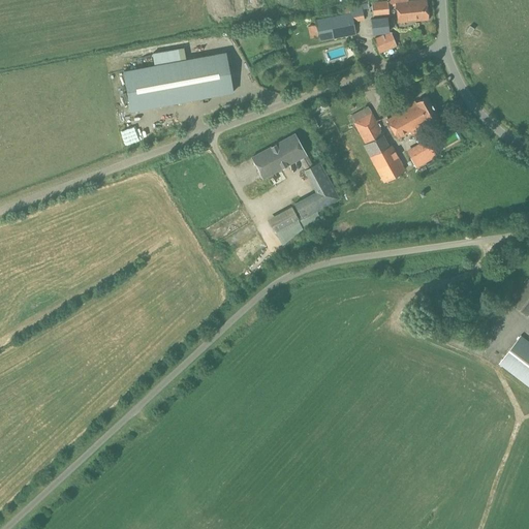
[(397,22),(427,20),(425,0),(418,0),(407,1),(407,0),(386,0),(386,1),(371,3),(372,17),(389,14),(387,4),(395,3),(397,22)]
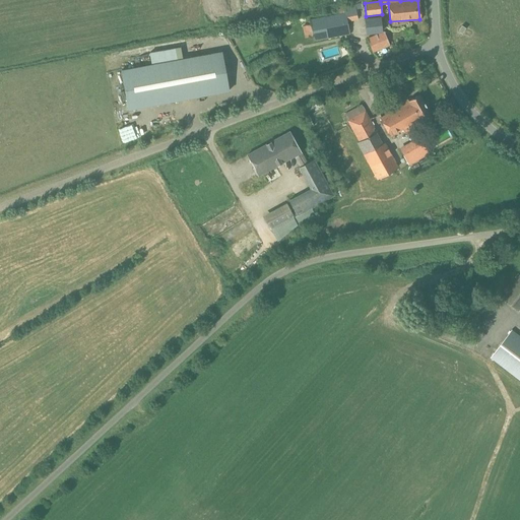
[(349,34),(346,21),(358,20),(355,10),(356,9),(355,5),(334,9),(335,14),(309,19),(313,41),(349,34)]
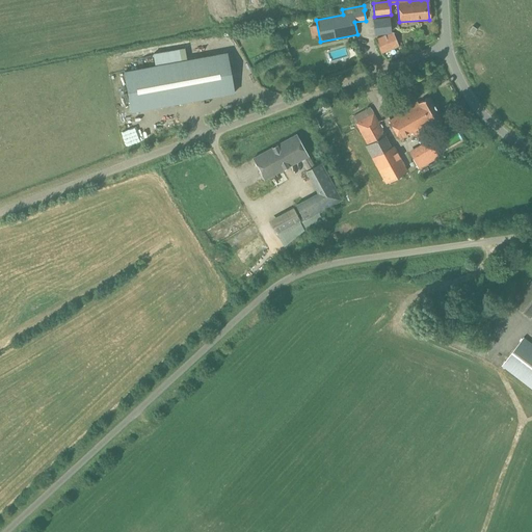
[(374,34),(390,32),(389,18),(372,19),(374,34)]
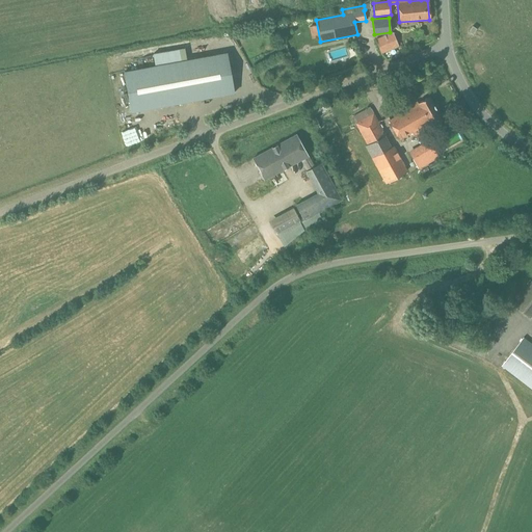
[(473,26),(469,32),(473,35),(477,29),(473,26)]
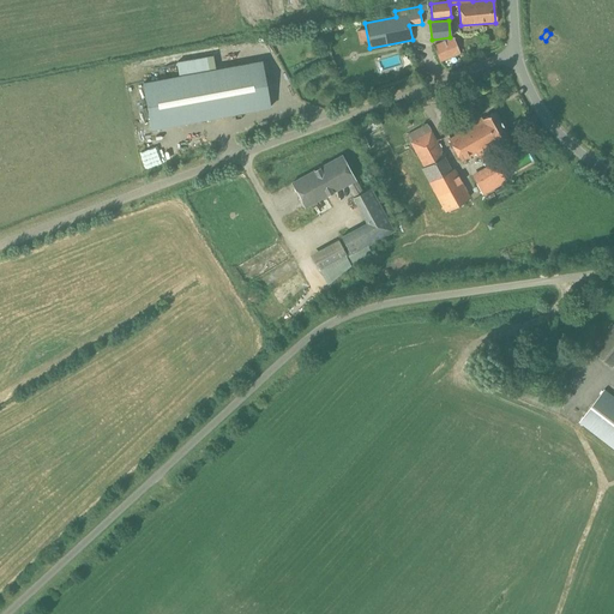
[(453,37),(433,46),(439,61),(459,53),(453,37)]
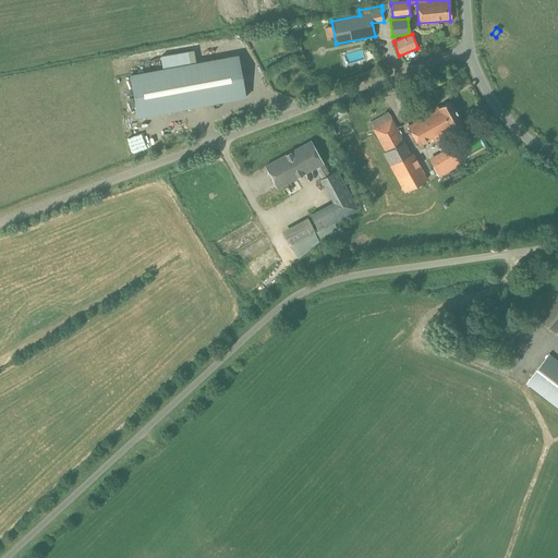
[(245,98),(237,56),(130,75),(138,118),(245,98)]
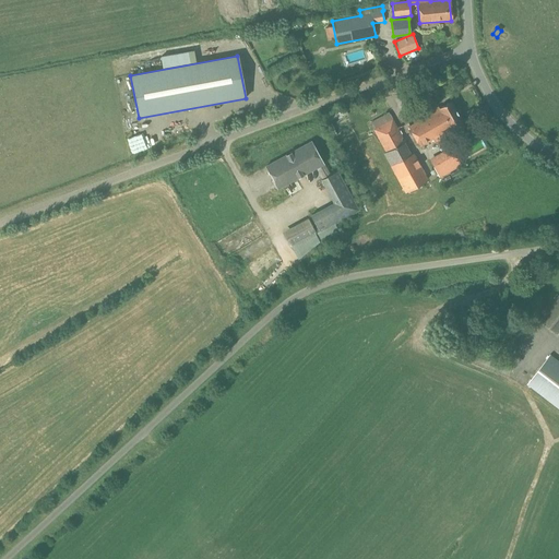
[(419,146),(433,139),(436,143),(453,133),(452,130),(463,125),(450,102),(438,108),(439,110),(408,127),(419,146)]
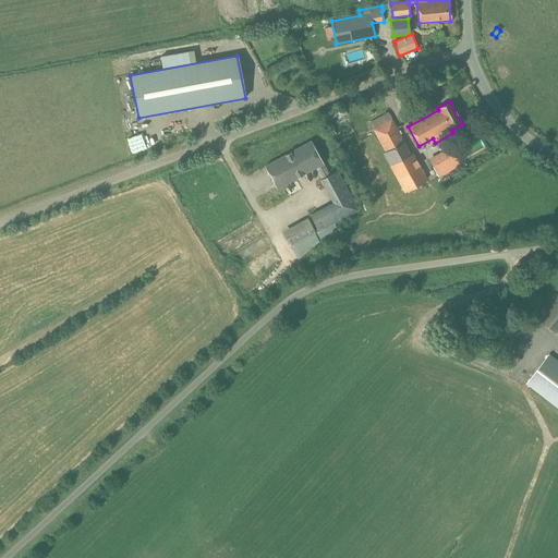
[(388,113),(370,123),(385,152),(383,153),(403,192),(426,179),(412,154),(410,155),(388,113)]
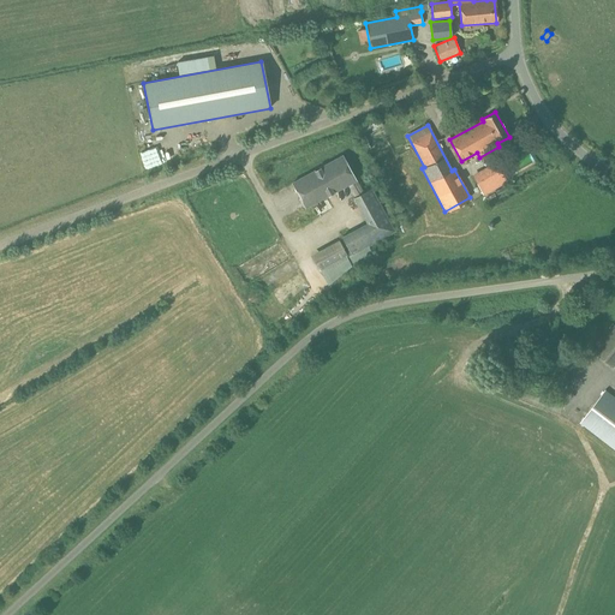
[(368,246),(394,232),(370,189),(363,193),(341,156),(292,184),(306,208),(350,184),(357,196),(353,198),(366,224),(341,238),(344,242),(314,260),(326,281),(357,263),(372,255),(368,246)]
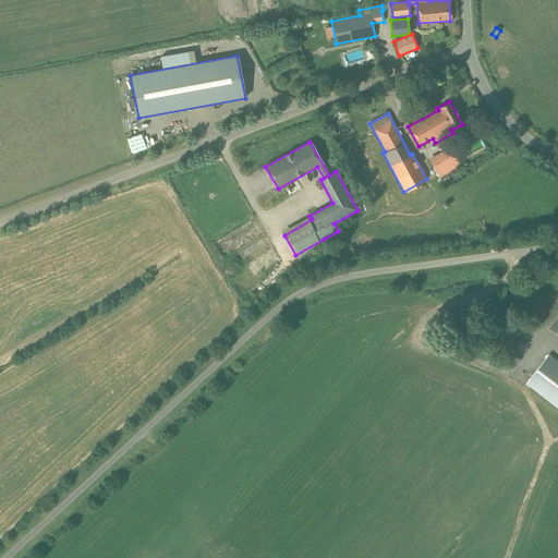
[(557,329),(557,298),(542,320),(556,332),(557,329)]
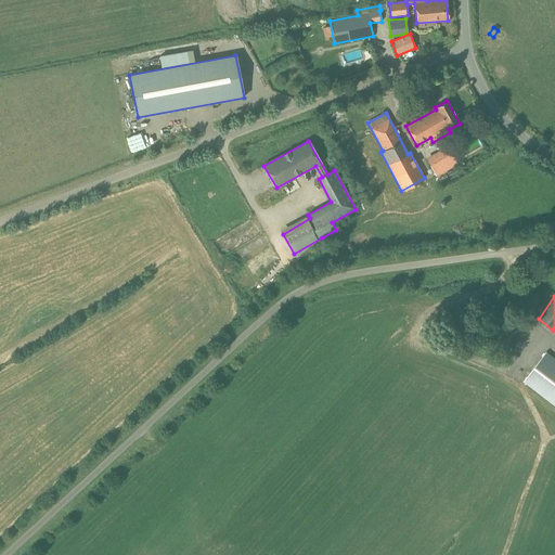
[(499,337),(500,352),(512,351),(511,337),(499,337)]
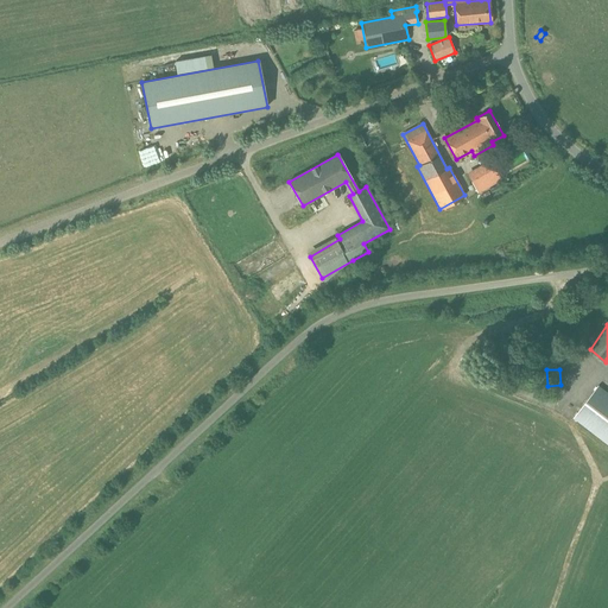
[(607,392),(600,387),(576,418),(607,442),(607,392)]
